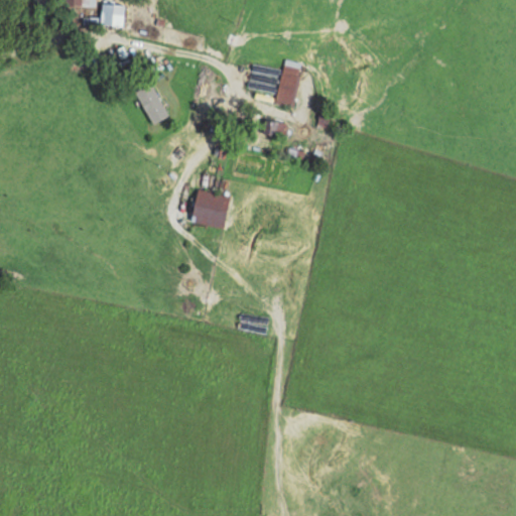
[(122,25),(123,4),(101,3),(100,24),(122,25)]
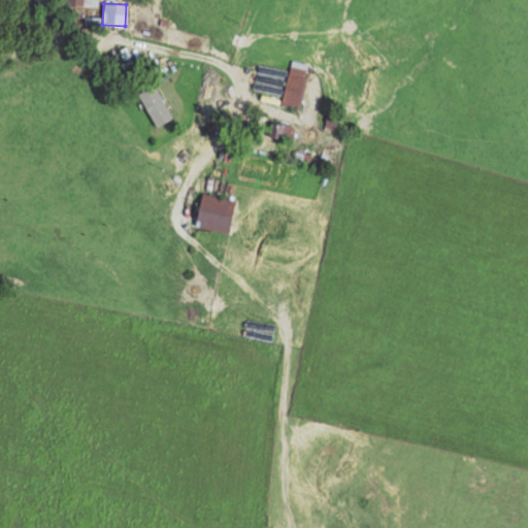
[(279,105),(299,109),(308,64),(290,60),(279,105)]
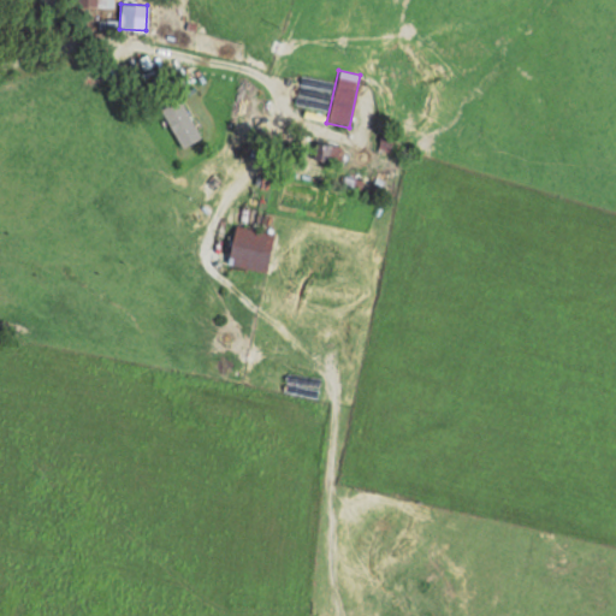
[(181,148),(201,137),(179,99),(159,110),(181,148)]
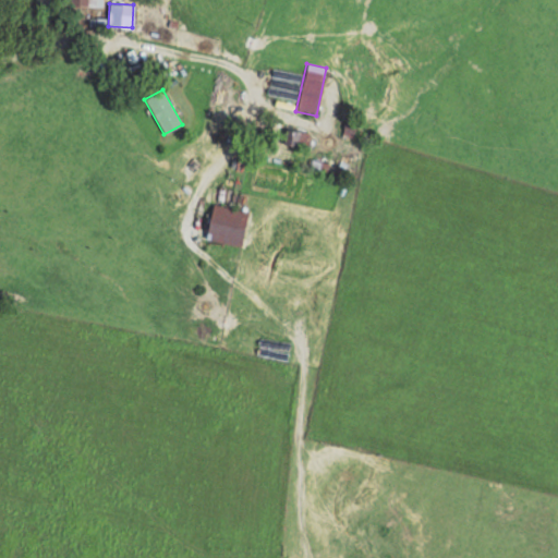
[(286,131),(283,143),(305,145),(307,133),(286,131)]
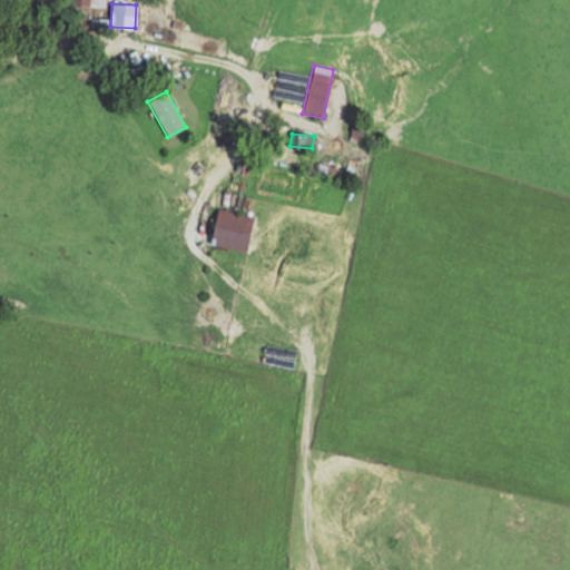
[(245,252),(252,216),(216,208),(208,244),(245,252)]
